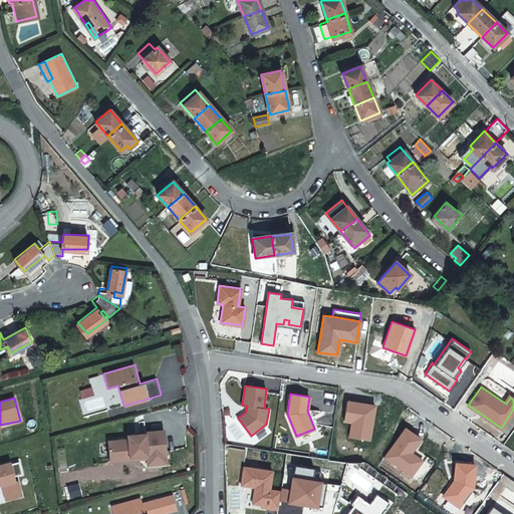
[(374,405),(347,401),(344,420),(354,422),(354,424),(351,424),(350,435),(369,438),(374,405)]
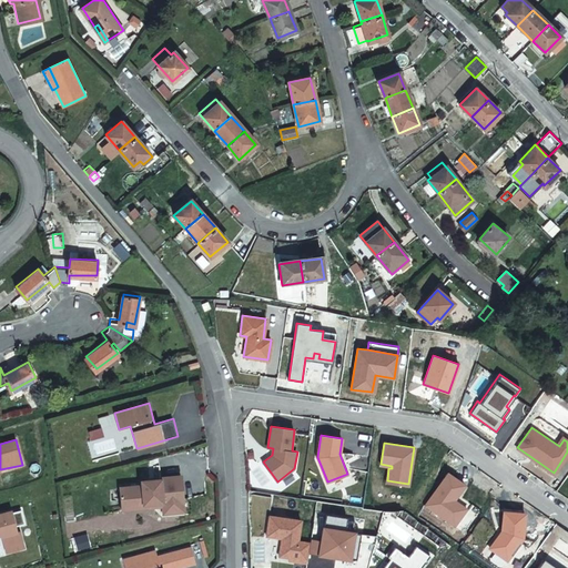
[(464,484),(447,473),(425,505),(454,525),(466,507),(457,501),(455,505),(452,501),(454,499),(464,484)]
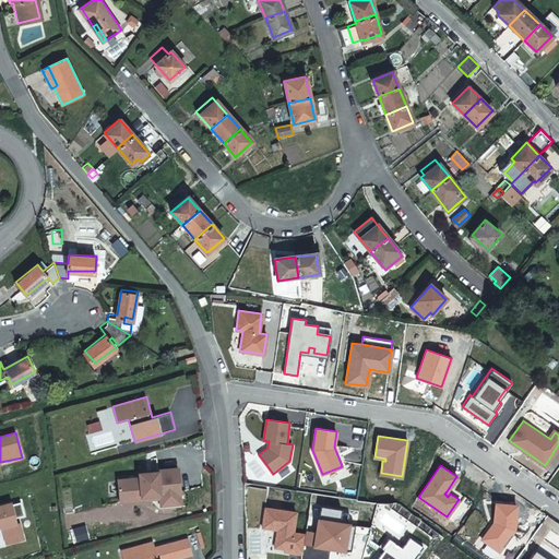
[(173,504),(181,504),(178,467),(157,470),(157,471),(139,473),(139,477),(118,479),(118,480),(119,494),(119,496),(123,499),(167,495),(173,499),(173,504)]
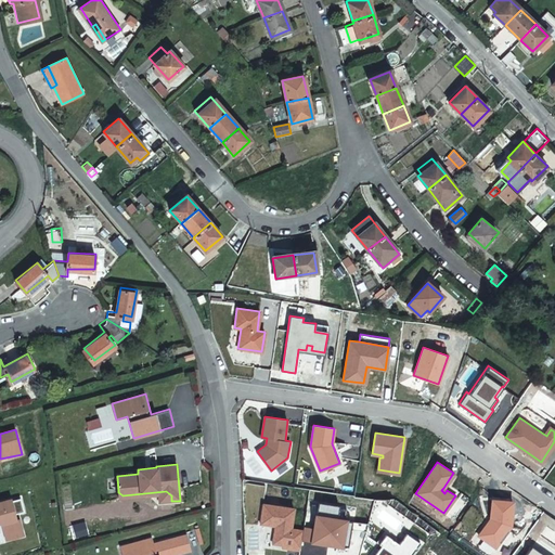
[(123,495),(118,492),(119,499),(158,494),(159,502),(171,501),(171,495),(166,491),(123,495)]
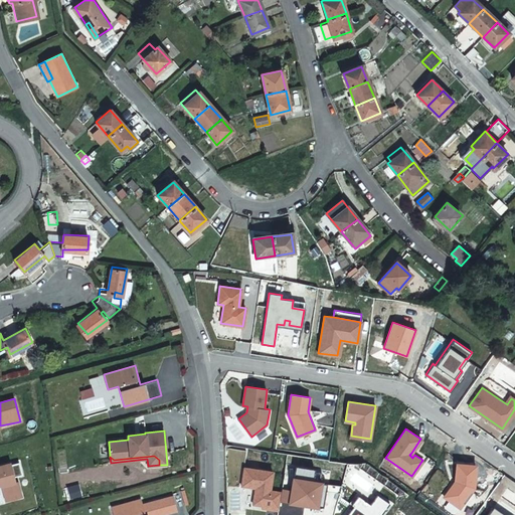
[(0,486),(2,487),(4,495),(20,491),(18,482),(16,483),(14,477),(22,475),(19,463),(11,465),(11,464),(0,466),(0,486)]
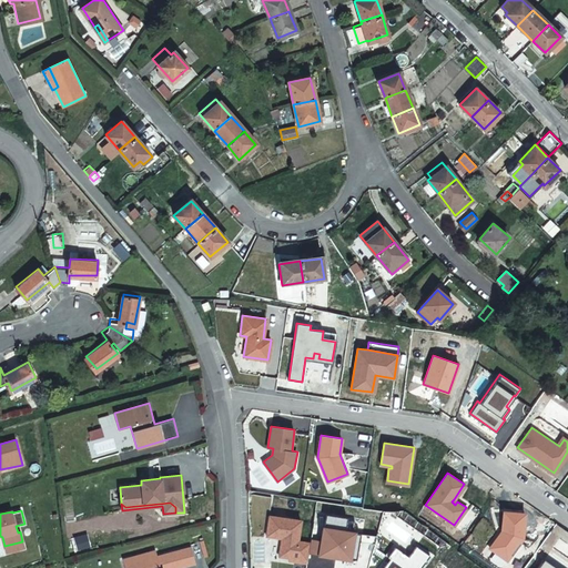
[(506,559),(521,537),(524,513),(503,510),(501,530),(494,540),(498,544),(494,550),(506,559)]
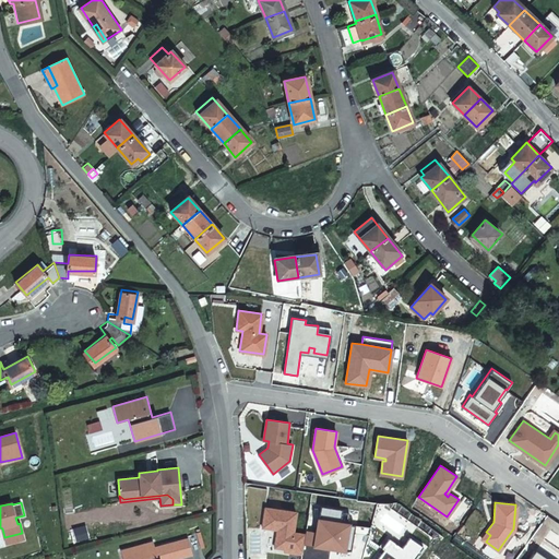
[(297,511),(265,507),(262,526),(277,528),(275,547),(285,548),(290,549),(290,551),(302,554),(306,533),(294,532),(297,511)]
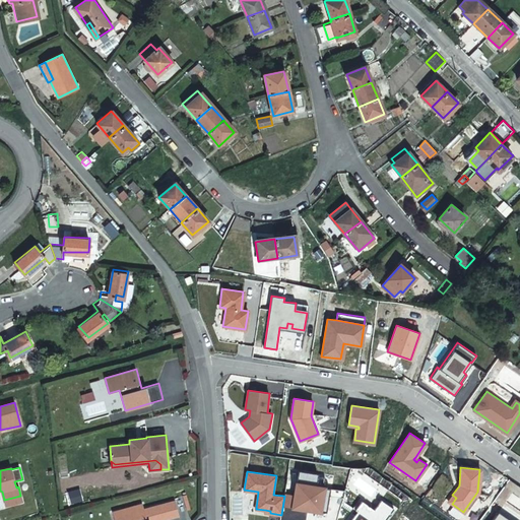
[(317,475),(298,472),(295,494),(293,506),(326,511),(329,488),(323,486),(325,476),(317,475)]
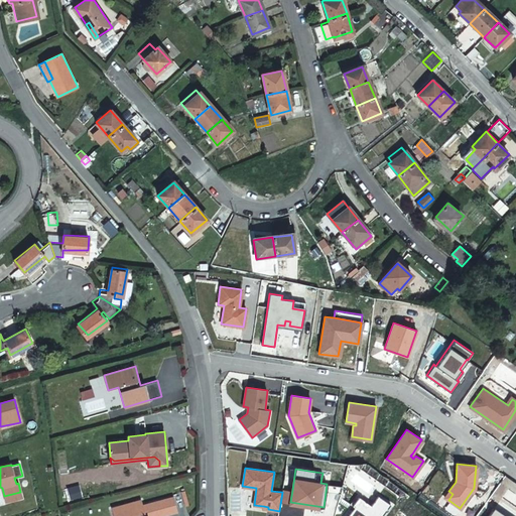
[(290,502),(292,490),(282,488),(281,501),(290,502)]
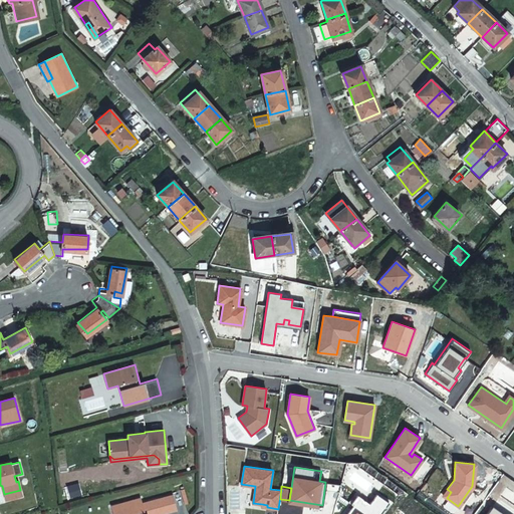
[(447,498),(451,492),(447,489),(443,495),(447,498)]
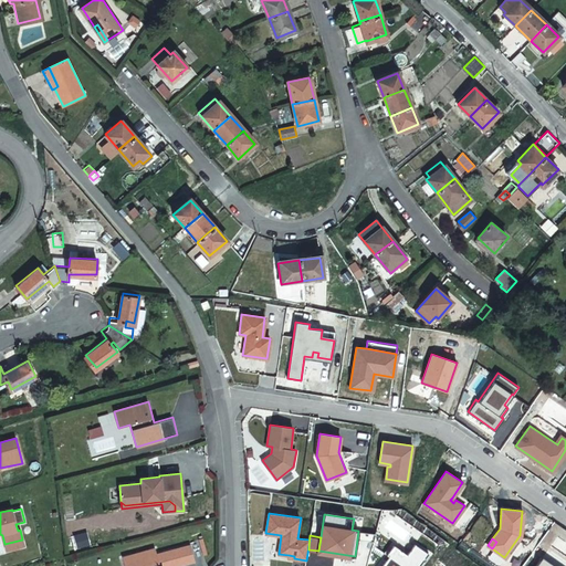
[(22,540),(4,544),(7,551),(23,546),(22,540)]
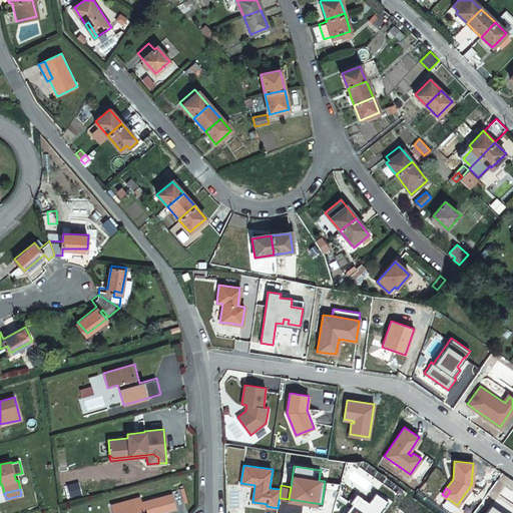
[(378,512),(387,500),(375,491),(368,501),(356,493),(350,501),(352,503),(344,512),(378,512)]
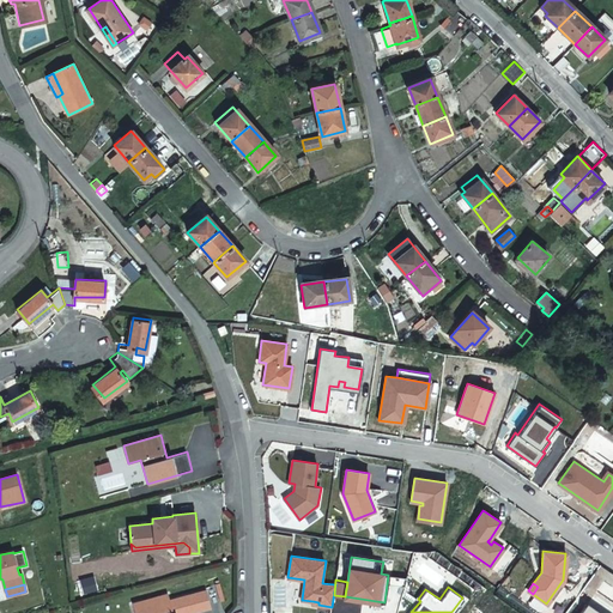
[(170,600),(168,594),(133,604),(134,612),(190,612),(211,607),(206,590),(170,600)]
